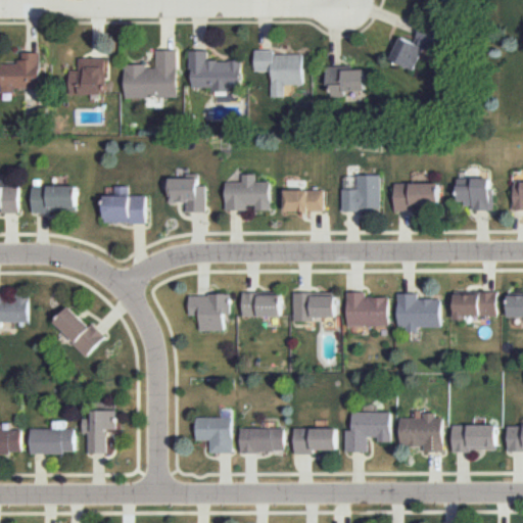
[(415,70),(423,50),(430,53),(440,31),(424,25),(414,42),(400,37),(391,59),(415,70)]
